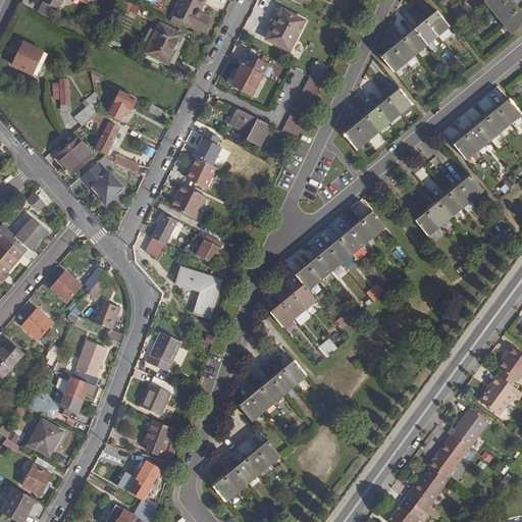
[(89,0),(42,0),(59,8),(63,0),(81,0),(88,3),(89,0)]
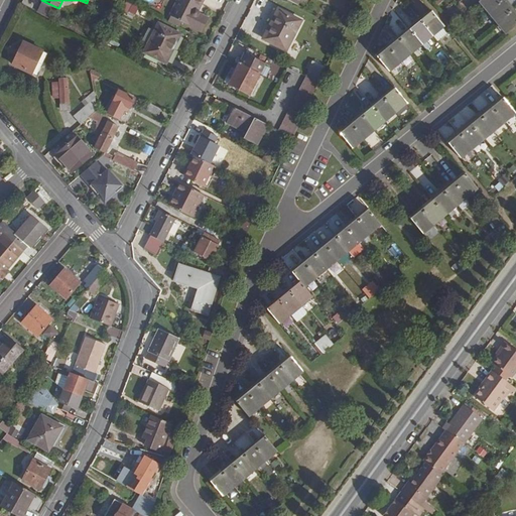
[(201,0),(177,0),(171,14),(181,20),(202,30),(208,17),(201,13),(200,13),(200,12),(200,11),(200,10),(199,10),(199,9),(198,9),(197,8),(201,0)]
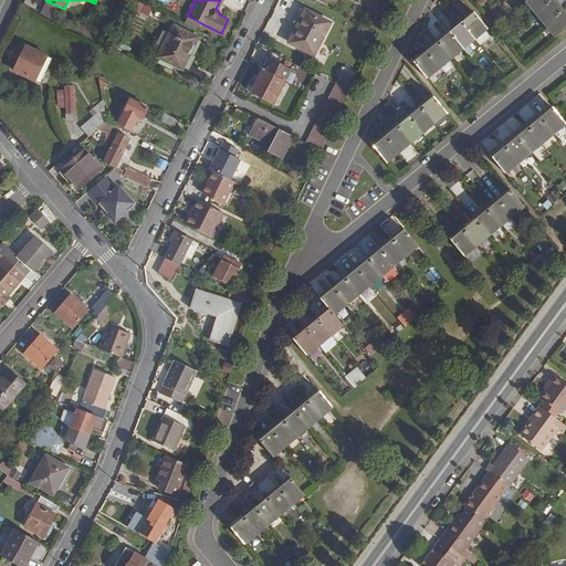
[(527,0),(526,1),(537,14),(547,25),(556,38),(565,29),(565,16),(563,12),(554,0),(553,0),(527,0)]
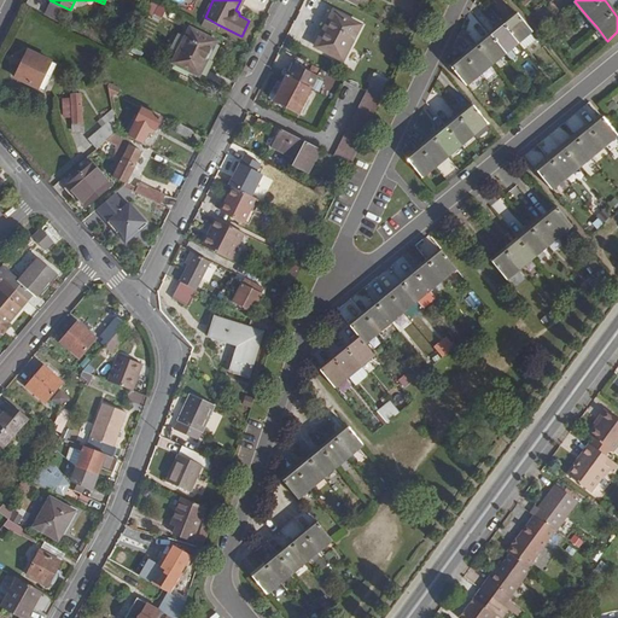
[(167,7),(152,1),(149,9),(163,16),(167,7)]
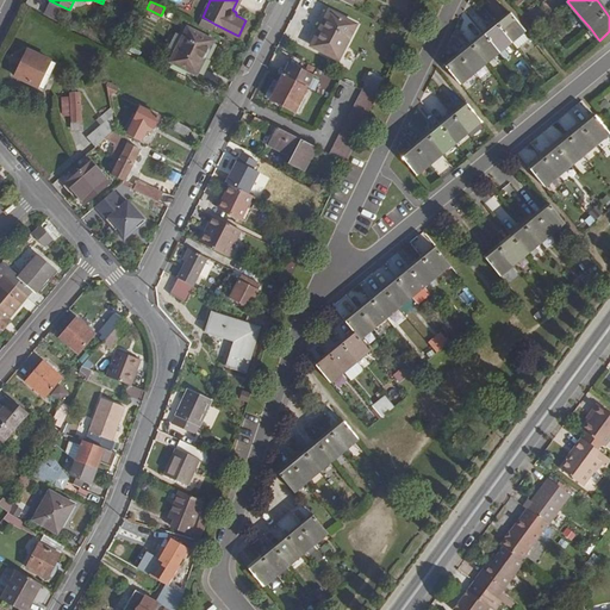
[(69,10),(54,2),(48,16),(63,23),(69,10)]
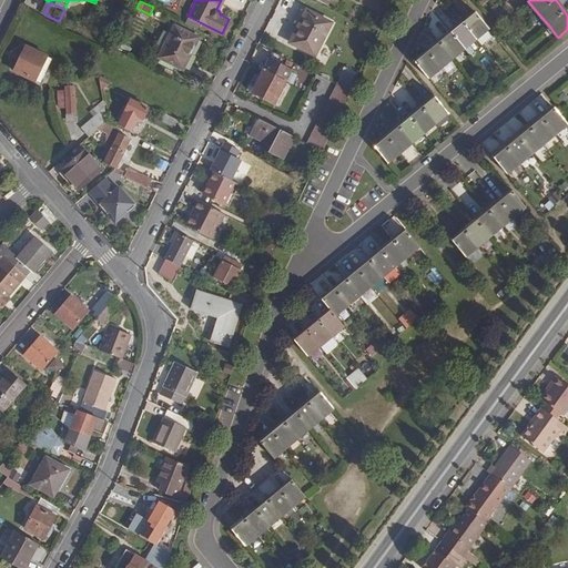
[(306,11),(302,9),(286,40),(291,42),(306,11)]
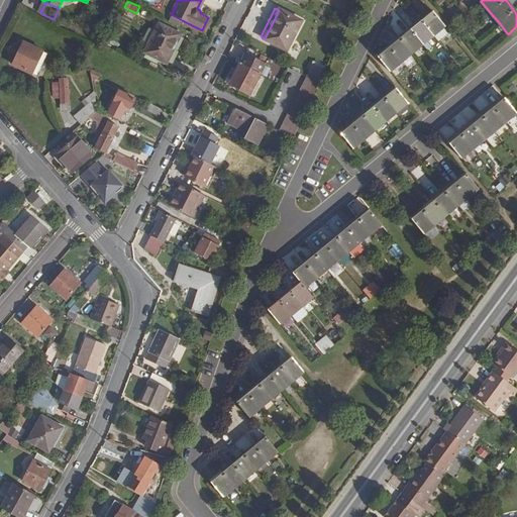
[(279,9),(279,10),(265,38),(264,39),(288,52),(303,21),(279,9)]
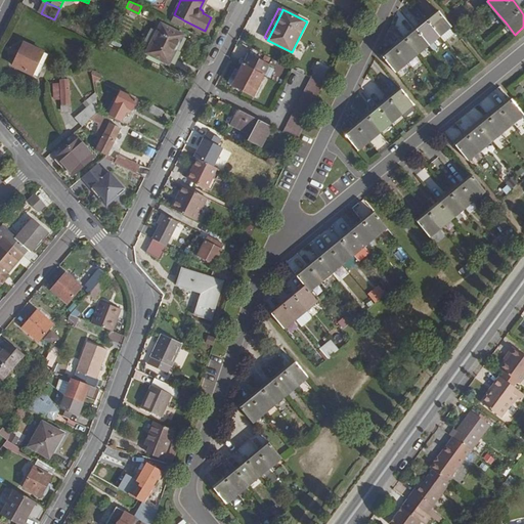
[(415,29),(403,37),(393,46),(382,54),(396,72),(406,63),(418,55),(429,46),(441,36),(451,28),(437,10),(427,18),(415,29)]
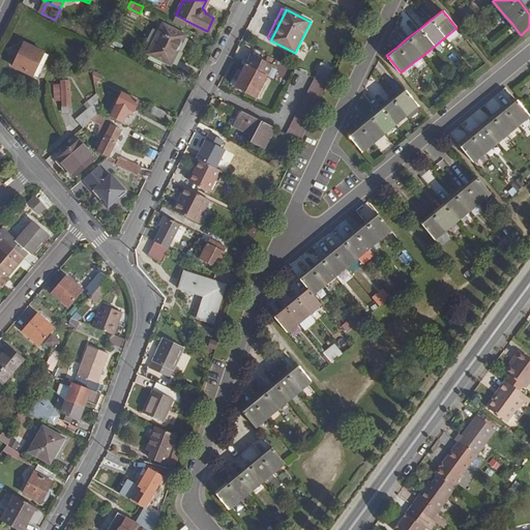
[(186,21),(176,15),(173,22),(183,27),(186,21)]
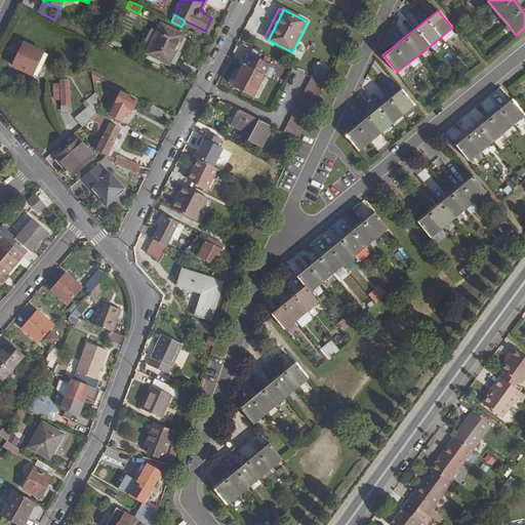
[(184,35),(162,24),(148,53),(169,64),(184,35)]
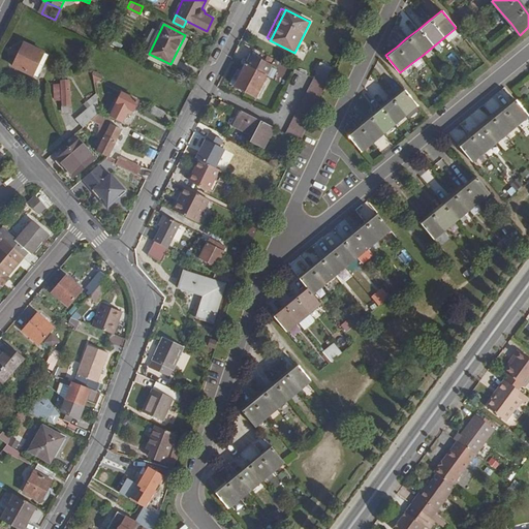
[(44,52),(25,42),(13,66),(33,75),(44,52)]
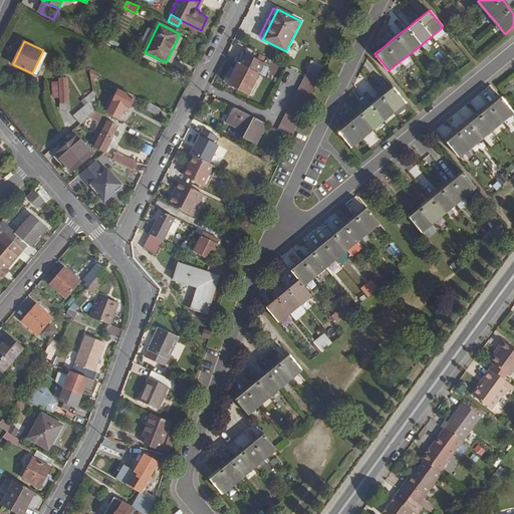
[(264,64),(244,54),(238,66),(233,75),(229,84),(248,94),(264,64)]
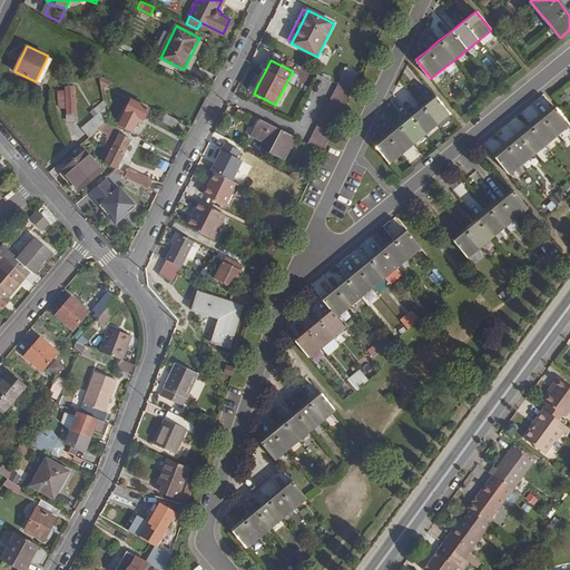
[(337,85),(352,91),(361,74),(345,67),(337,85)]
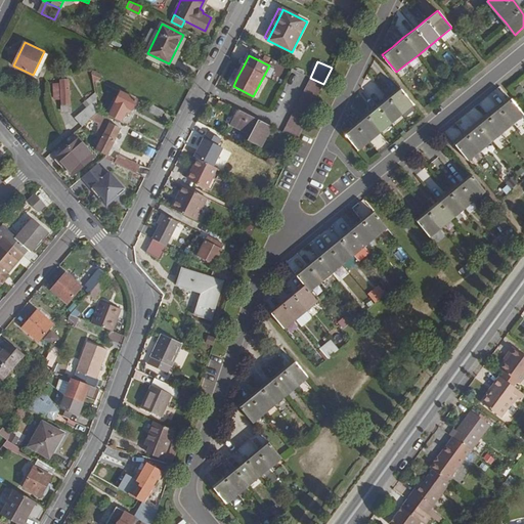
[(233,75),(237,77),(243,68),(237,66),(233,75)]
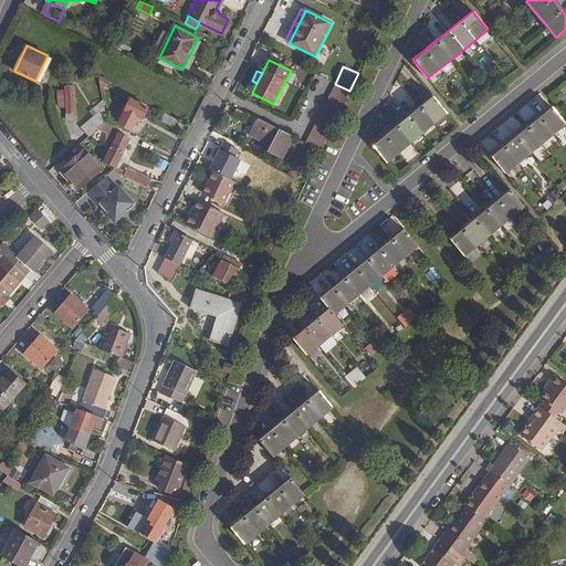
[(103,75),(101,80),(109,85),(111,85),(113,81),(103,75)]
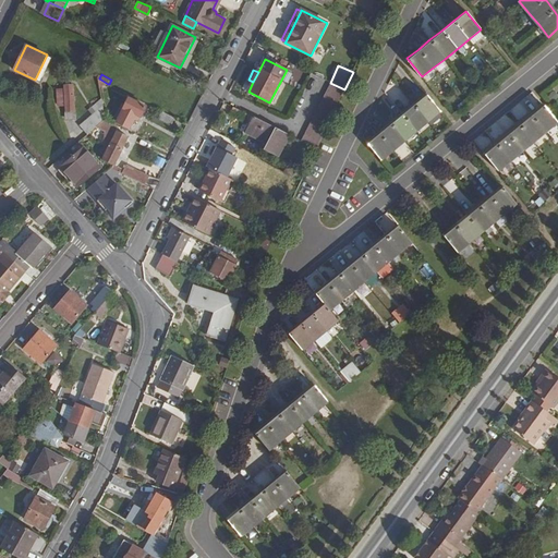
[(108,84),(99,79),(100,87),(108,84)]
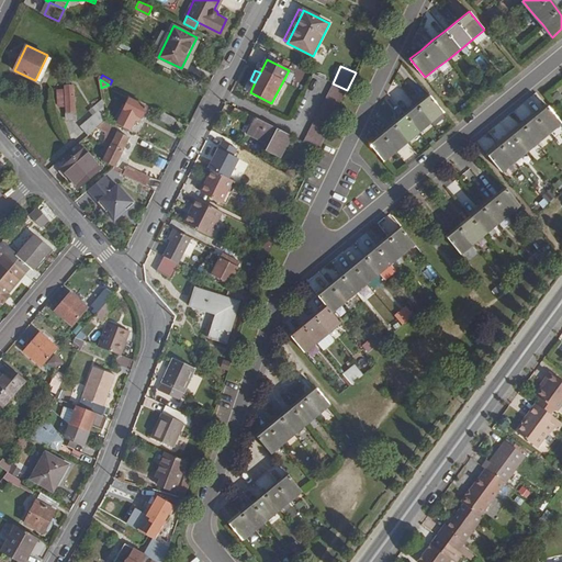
[(333,83),(303,142),(319,149),(347,90),(333,83)]
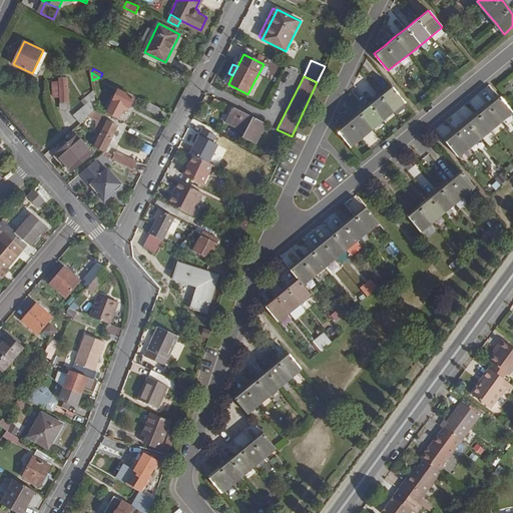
[(56,81),(56,83),(53,83),(53,98),(61,97),(61,108),(69,108),(68,79),(60,79),(60,81),(56,81)]
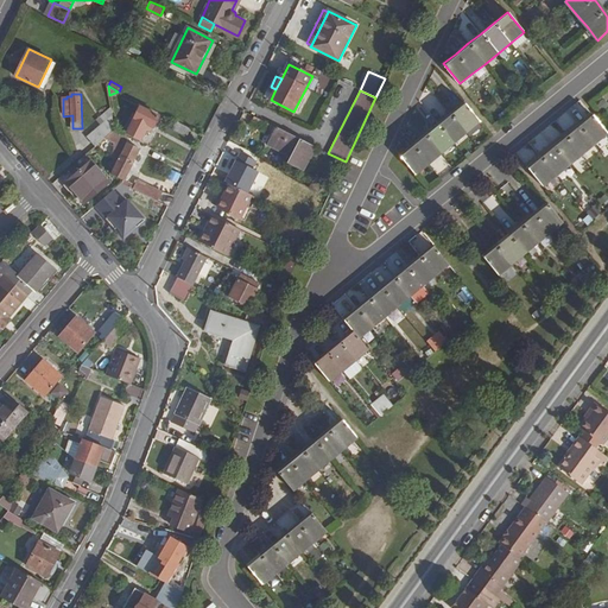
[(438,124),(425,133),(412,144),(400,154),(416,175),(429,164),(442,153),(454,144),(468,133),(481,122),(464,102),(451,113),(438,124)]
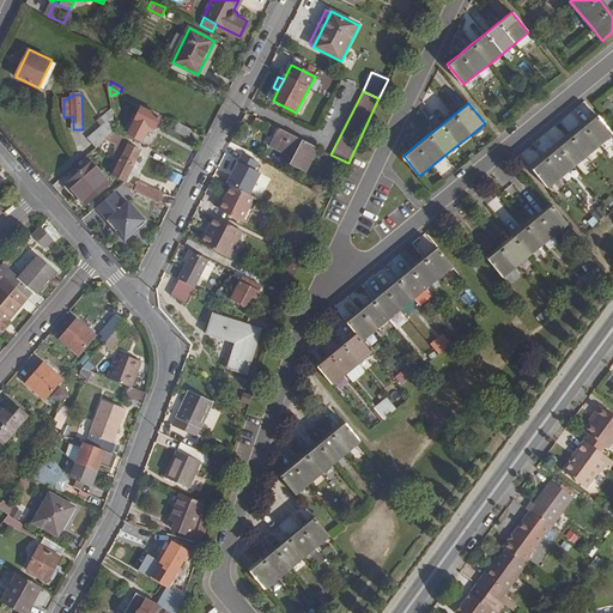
[(129,133),(143,140),(150,126),(152,123),(156,126),(161,116),(143,108),(129,133)]
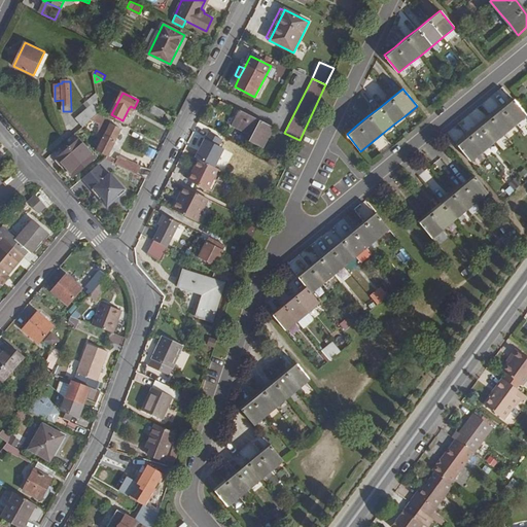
[(89,107),(75,118),(83,127),(93,118),(100,112),(97,95),(85,103),(89,107)]
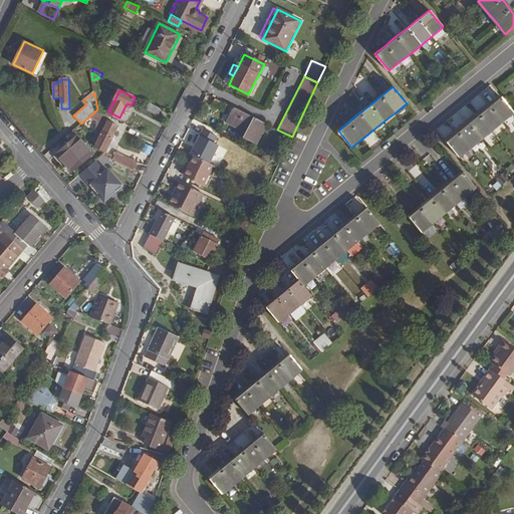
[(478,114),(468,122),(457,132),(446,141),(460,157),(470,149),(482,139),(492,131),(503,121),(513,112),(501,96),(489,105),(478,114)]
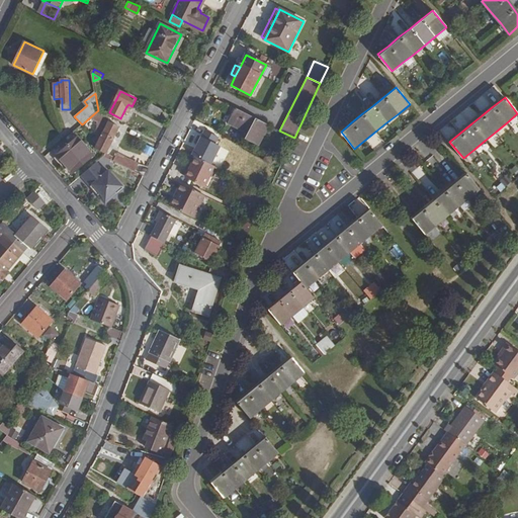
[(214,105),(230,114),(233,107),(218,100),(214,105)]
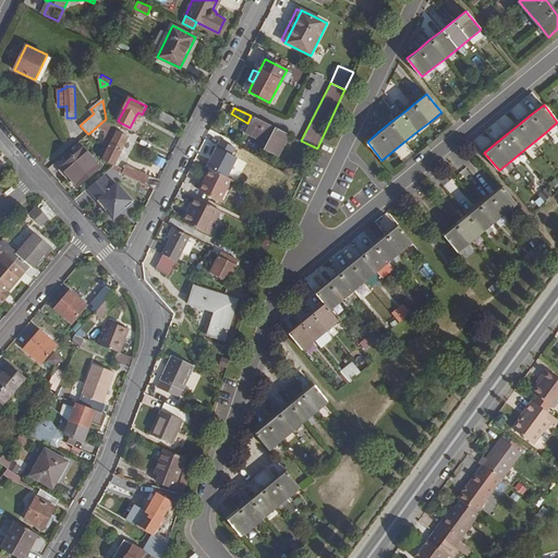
[(158,119),(172,124),(176,118),(162,111),(158,119)]
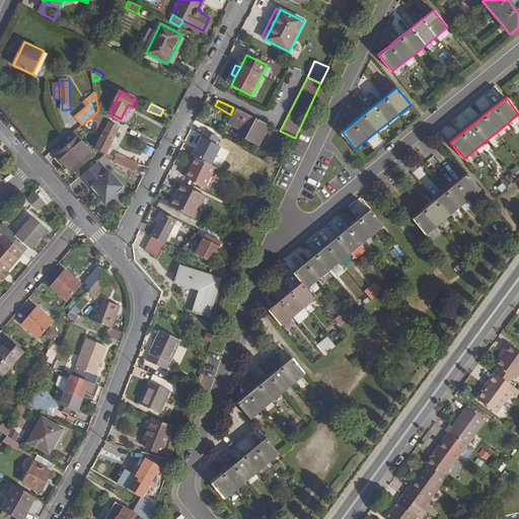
[(247,139),(260,145),(270,126),(237,109),(230,124),(249,134),(247,139)]
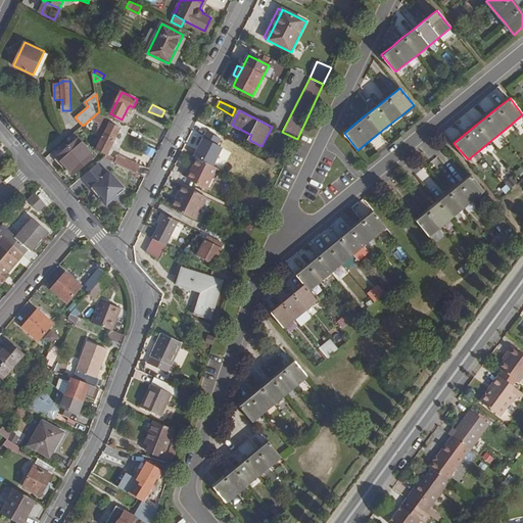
[(99,111),(92,117),(83,126),(97,134),(98,122),(99,111)]
